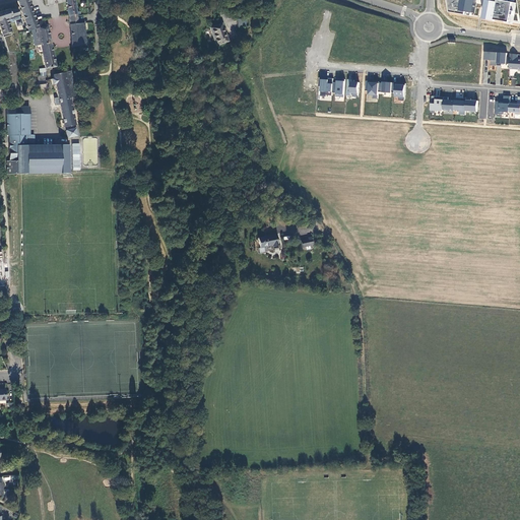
[(30,8),(27,0),(20,0),(17,1),(21,12),(30,8)]
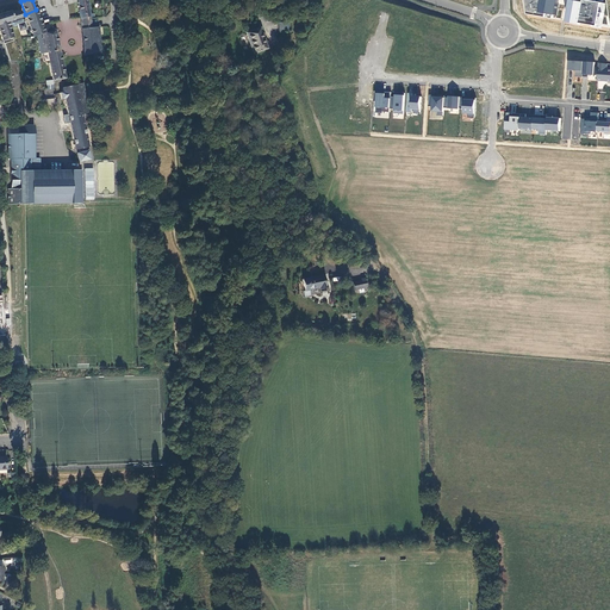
[(89,16),(86,0),(76,0),(80,18),(89,16)]
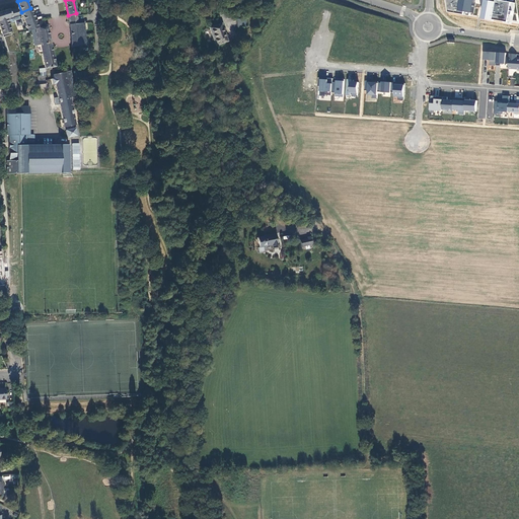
[(457,0),(456,11),(473,13),(474,0),(457,0)]
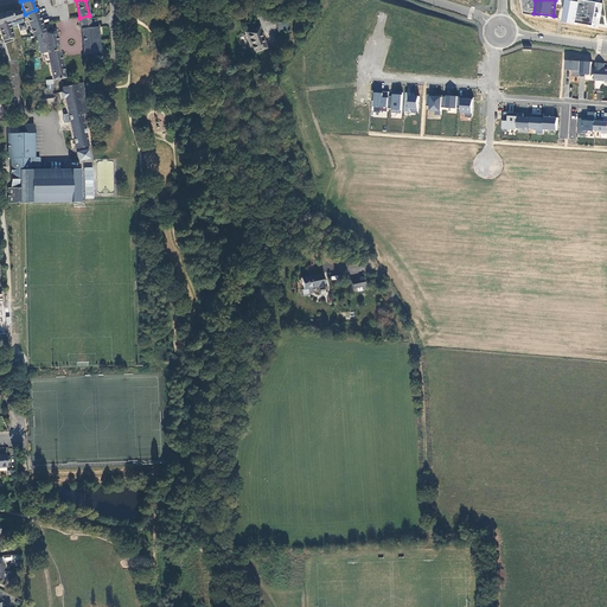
[(602,4),(580,0),(563,0),(560,21),(599,27),(602,4)]
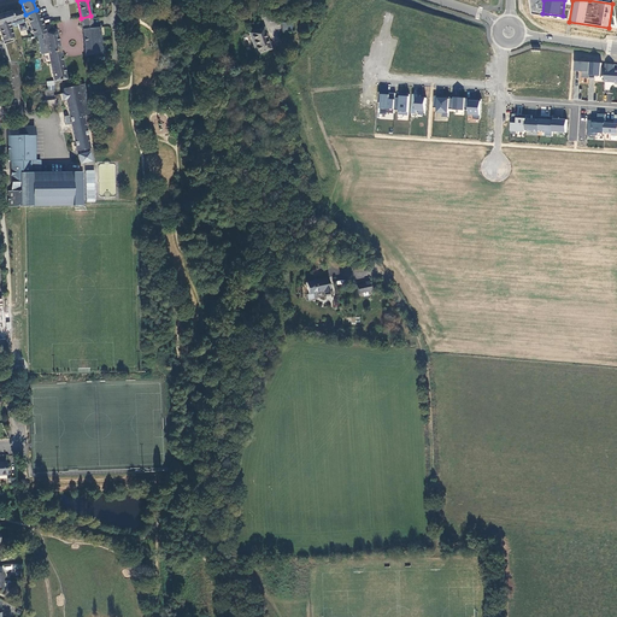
[(19,11),(18,12),(18,10),(10,12),(10,11),(0,13),(0,35),(3,41),(11,39),(12,41),(3,43),(9,63),(22,62),(19,39),(18,33),(25,30),(23,23),(24,22),(23,17),(22,17),(19,11)]
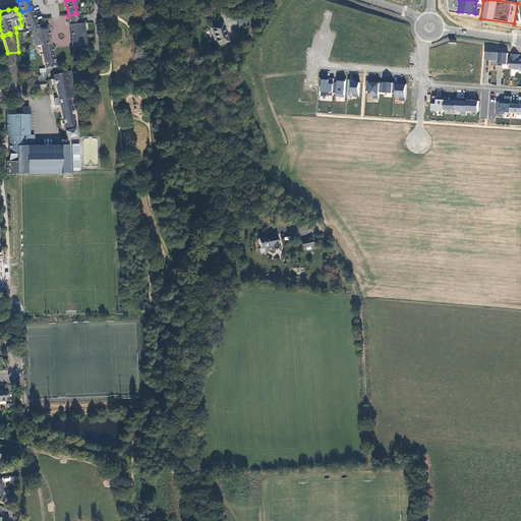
[(31,8),(21,12),(29,32),(31,31),(33,39),(39,38),(40,45),(45,69),(56,67),(47,25),(44,26),(43,21),(36,22),(31,8)]
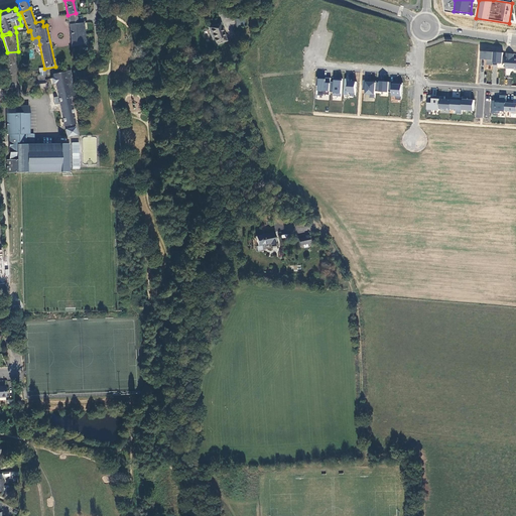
[(68,15),(69,27),(78,26),(77,25),(76,13),(68,15)]
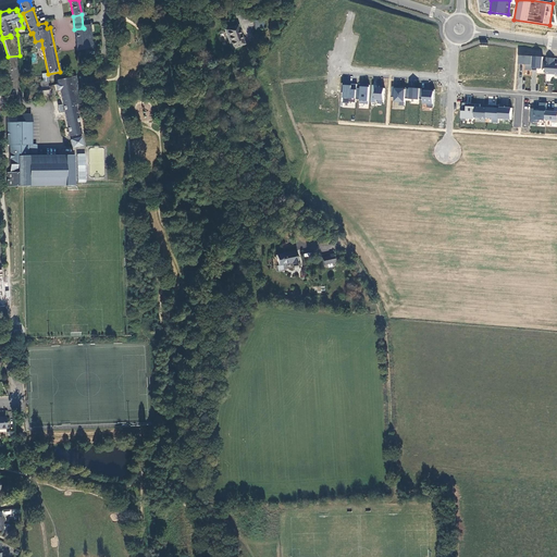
[(263,20),(254,21),(255,29),(264,28),(263,20)]
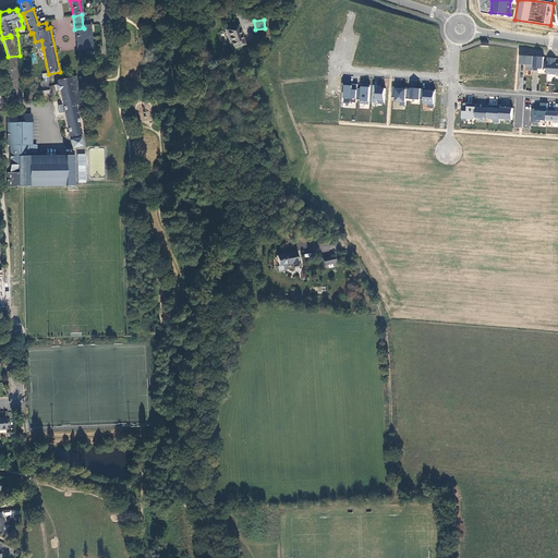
[(237,26),(225,31),(229,41),(231,40),(234,48),(245,44),(241,34),(239,34),(237,26)]
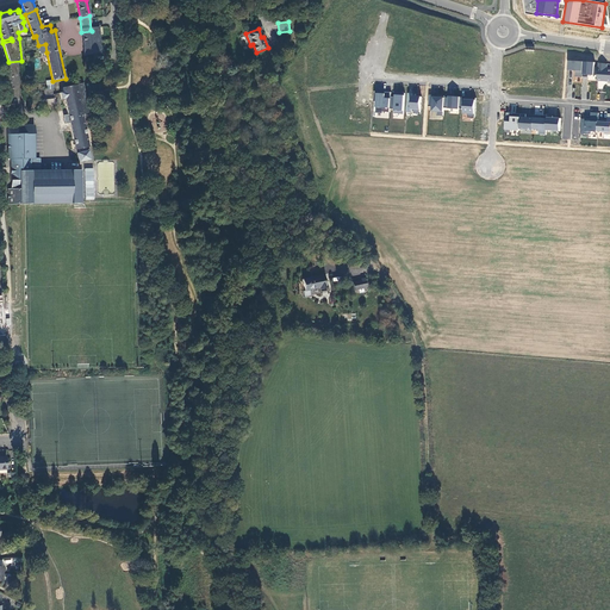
[(85,57),(94,56),(92,31),(81,32),(85,57)]
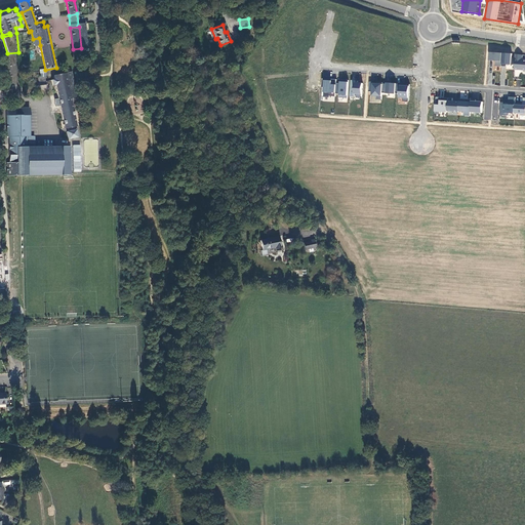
[(488,51),(488,61),(493,61),(492,71),(500,72),(501,65),(511,65),(512,53),(488,51)]
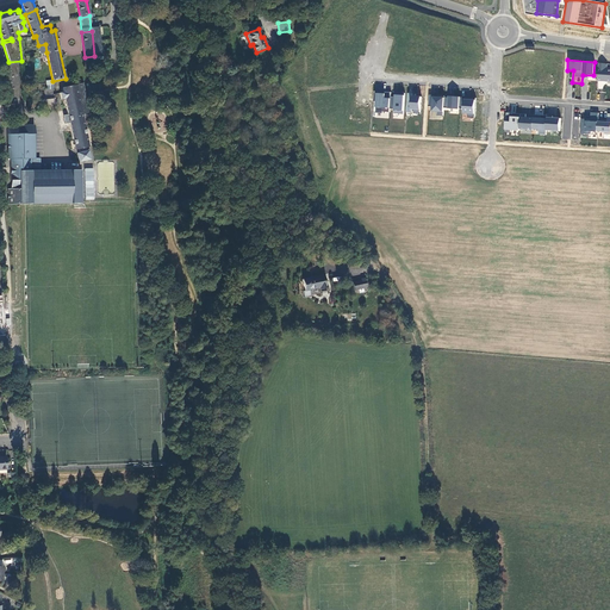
[(609,63),(597,63),(596,80),(609,81),(609,63)]
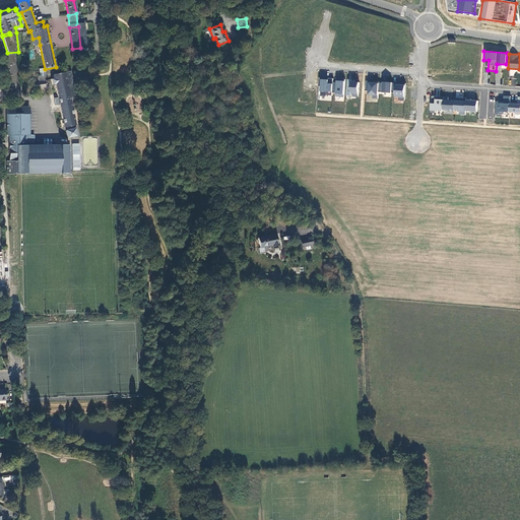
[(63,127),(75,125),(71,107),(69,98),(67,87),(73,86),(70,72),(53,75),(54,79),(51,79),(52,84),(55,83),(58,100),(60,109),(61,113),(63,127)]
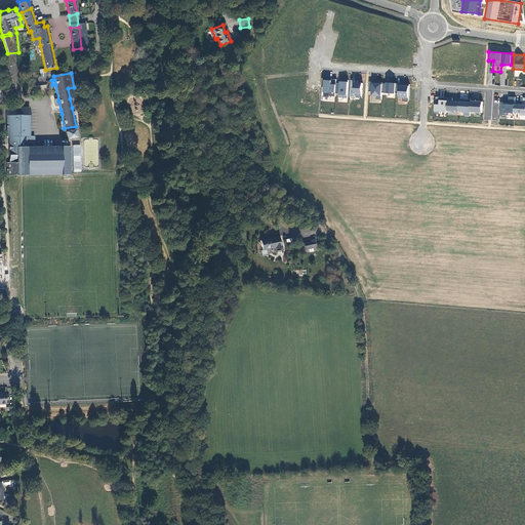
[(335,80),(323,79),(321,99),(329,101),(329,97),(334,98),(335,80)]
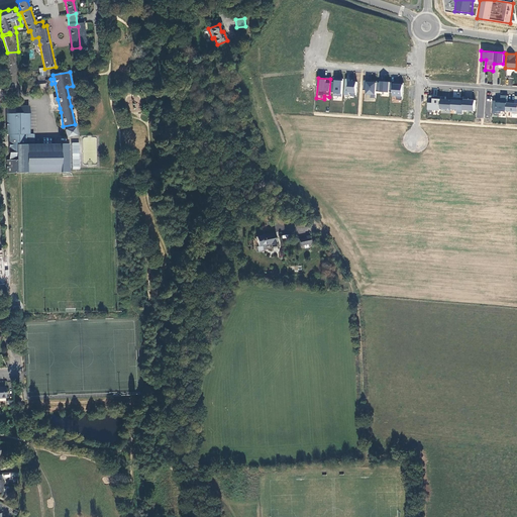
[(334,80),(332,96),(342,97),(343,81),(334,80)]
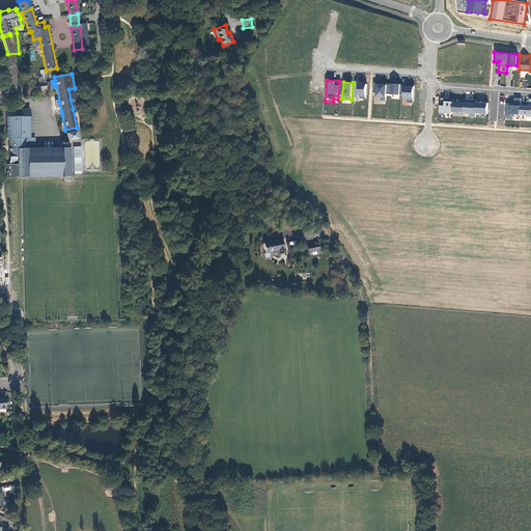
[(367,83),(355,82),(354,99),(366,100),(367,83)]
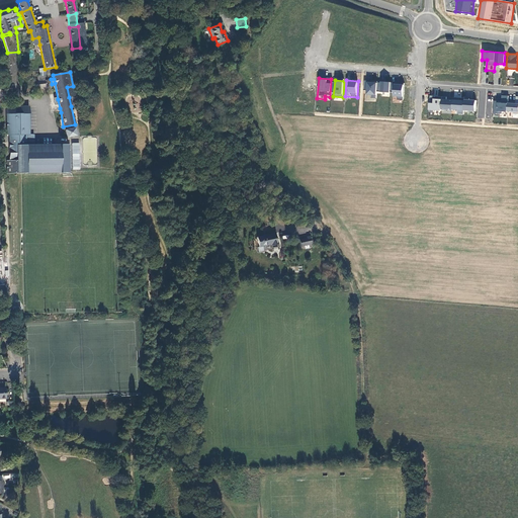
[(45,81),(39,81),(36,82),(24,83),(25,94),(46,92),(45,81)]
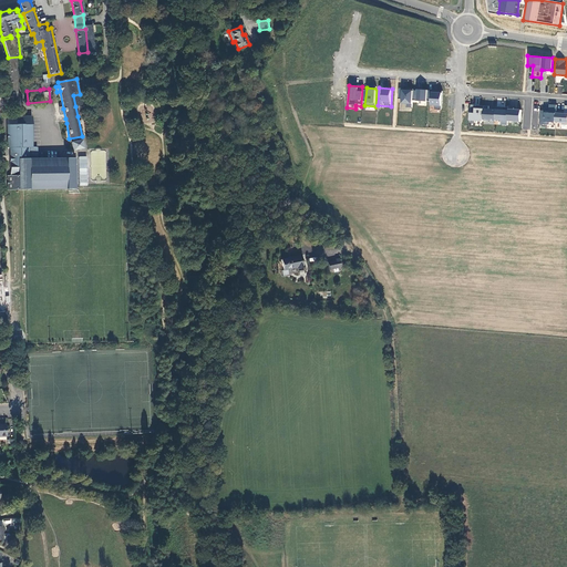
[(405,106),(411,107),(411,100),(426,101),(426,90),(400,89),(399,103),(405,104),(405,106)]
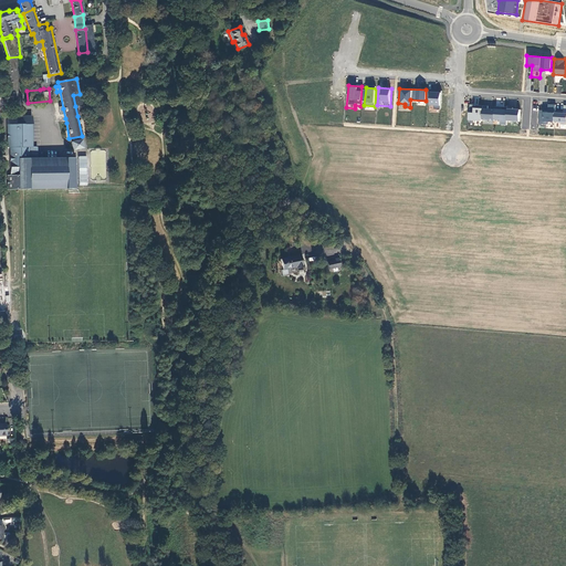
[(441,92),(429,91),(428,105),(433,105),(433,108),(440,108),(441,92)]
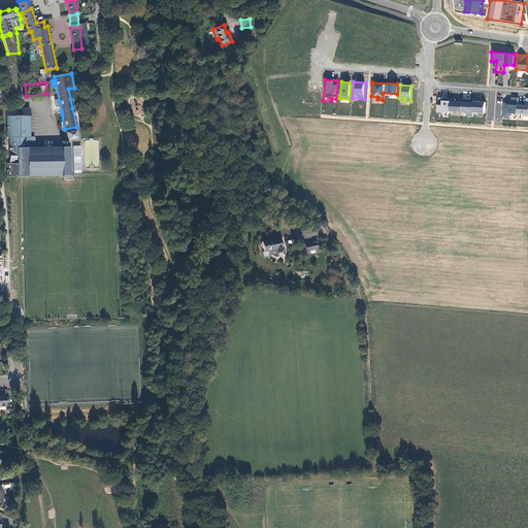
[(138,112),(142,112),(141,109),(144,109),(143,97),(136,98),(138,112)]
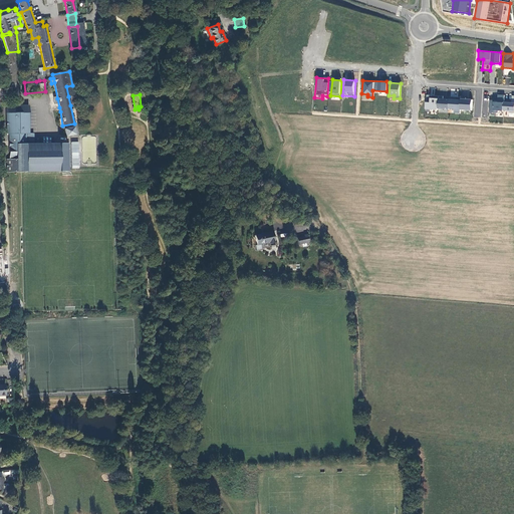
[(489,99),(488,110),(513,112),(513,95),(511,95),(511,101),(504,100),(505,95),(497,94),(497,100),(489,99)]
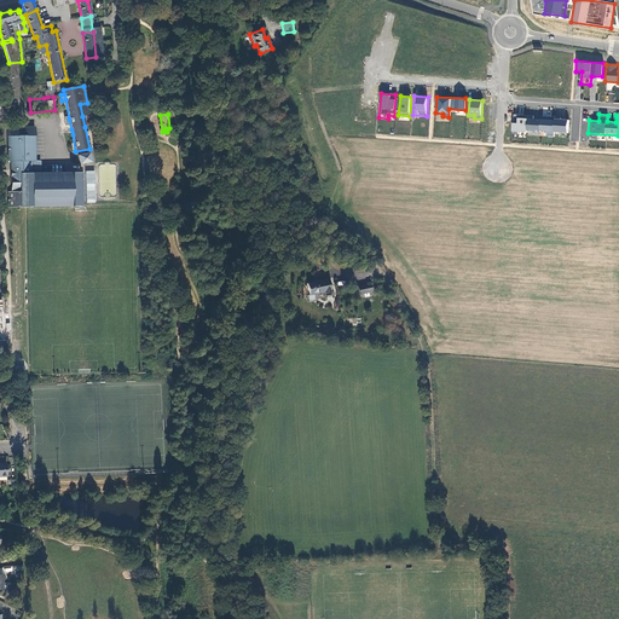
[(568,133),(570,120),(516,117),(516,123),(512,122),(512,132),(545,133),(545,137),(554,137),(554,132),(568,133)]
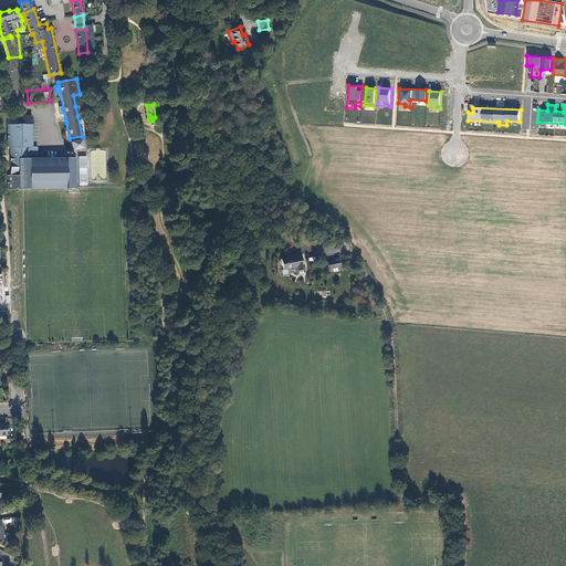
[(19,189),(74,189),(74,158),(37,158),(37,147),(32,147),(31,116),(7,117),(7,148),(10,148),(10,159),(10,176),(8,176),(8,190),(19,189)]
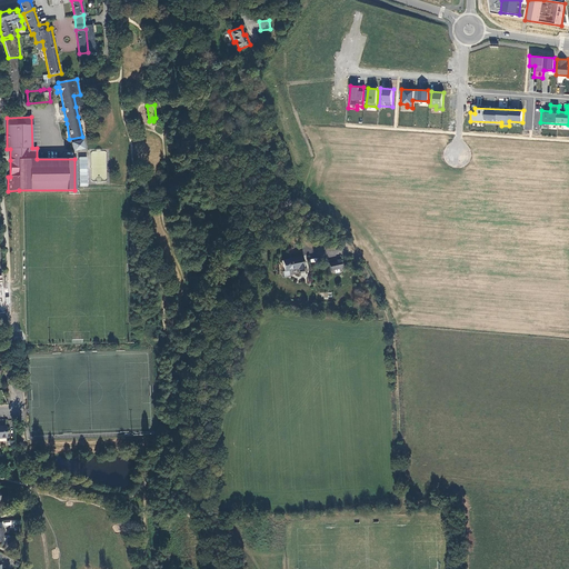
[(83,149),(81,141),(72,143),(73,150),(83,149)]
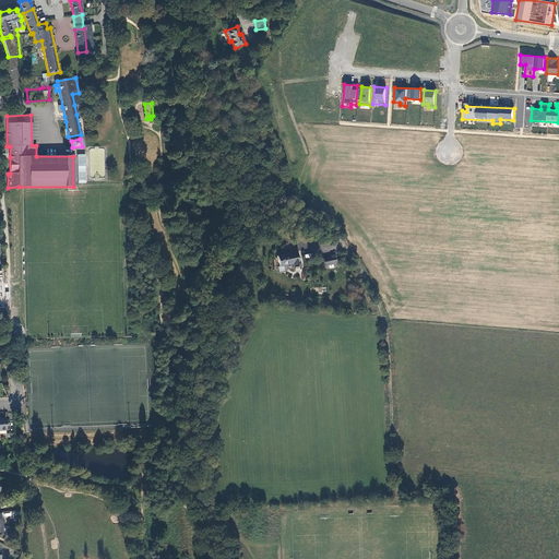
[(278,266),(283,265),(293,264),(293,265),(298,264),(297,252),(276,257),(278,266)]
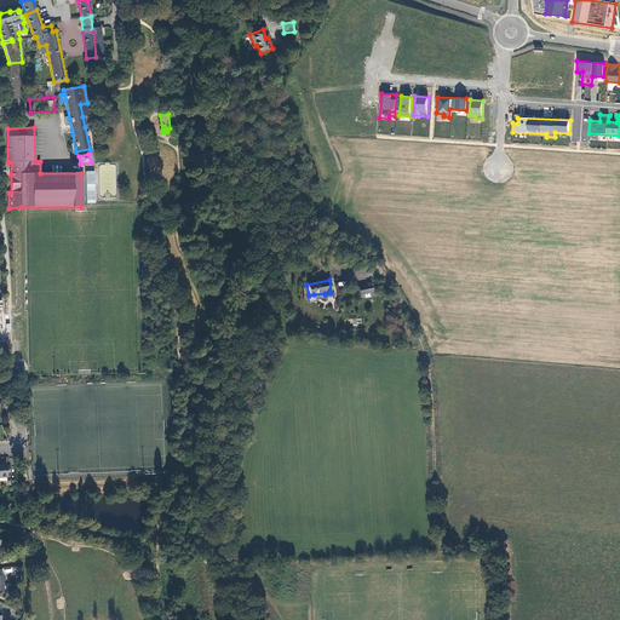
[(371,283),(357,287),(360,296),(360,298),(365,297),(366,298),(371,297),(369,293),(373,292),(371,283)]
